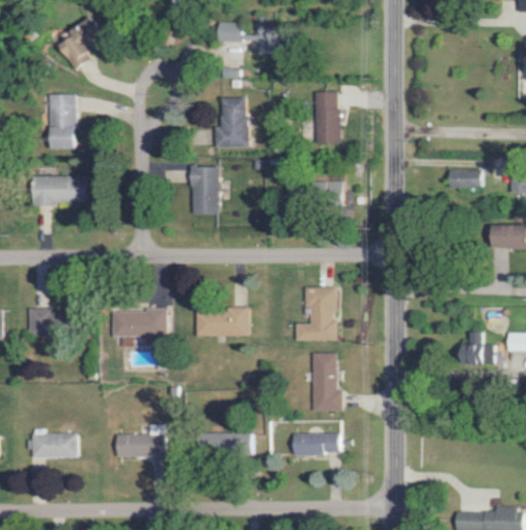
[(525,12),(525,0),(517,0),(518,14),(525,12)]
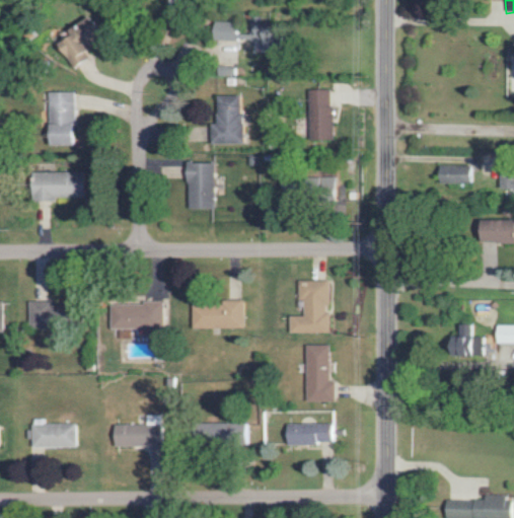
[(71,70),(89,60),(84,53),(104,42),(90,16),(77,23),(81,31),(57,46),(71,70)]
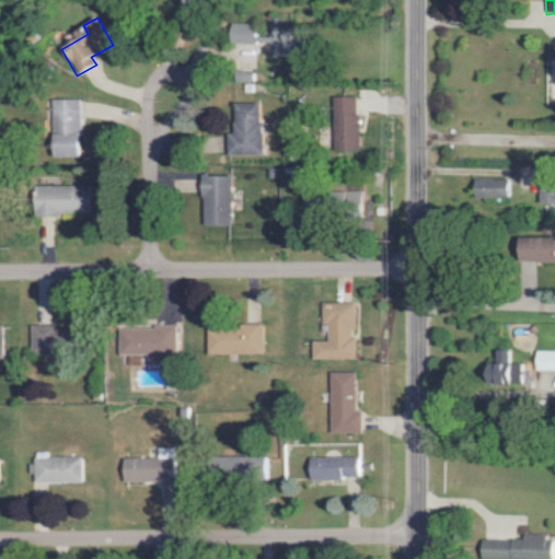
[(231,44),(278,44),(278,55),(309,55),(309,28),(289,28),(289,32),(277,32),(277,26),(267,26),(267,37),(257,37),(256,23),(231,24),(231,44)]
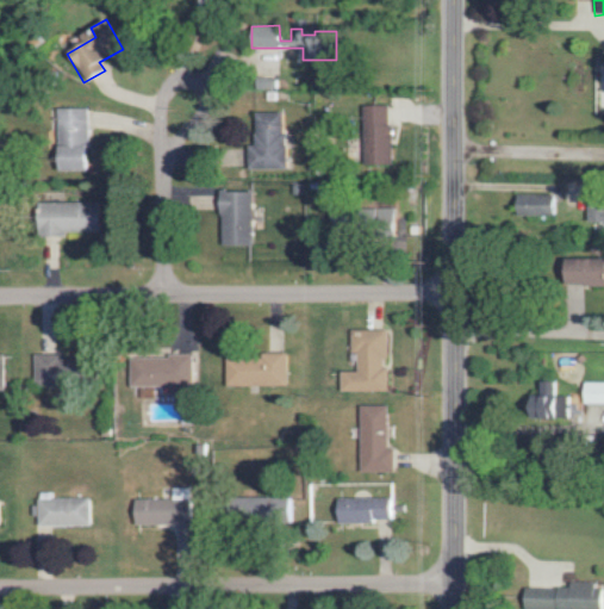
[(388,165),(390,106),(362,105),(361,165),(388,165)]
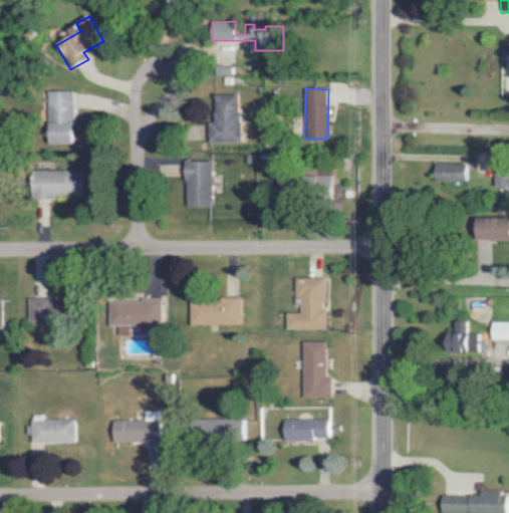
[(74,144),(72,91),(47,92),(49,145),(74,144)]
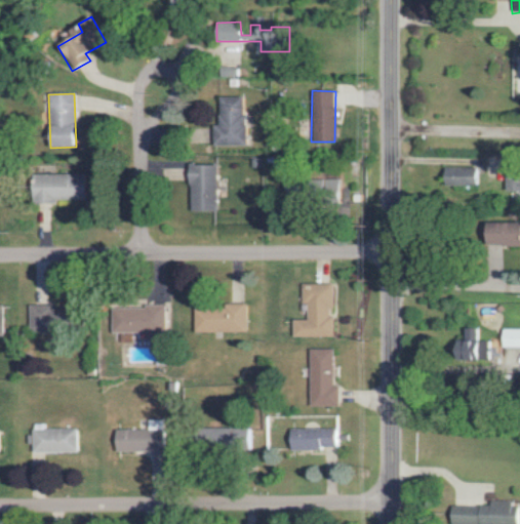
[(245,145),(244,97),(218,97),(220,125),(212,125),(212,146),(245,145)]
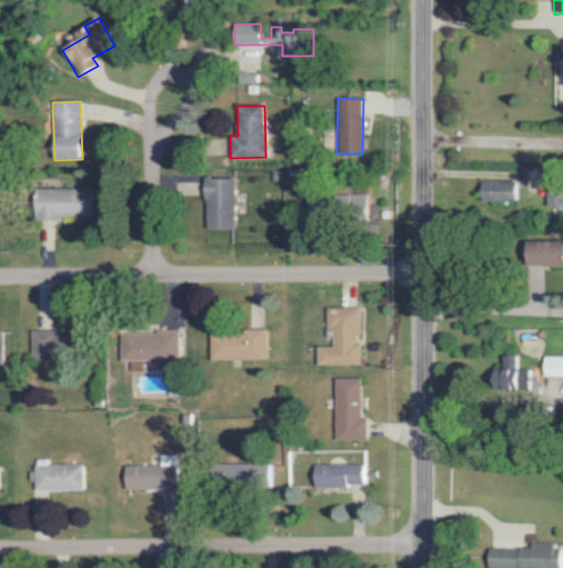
[(562,208),(562,176),(545,176),(545,207),(562,208)]
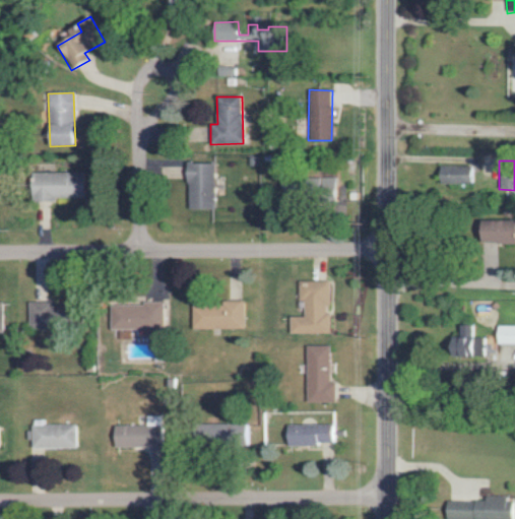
[(214,209),(214,164),(188,164),(187,209),(214,209)]
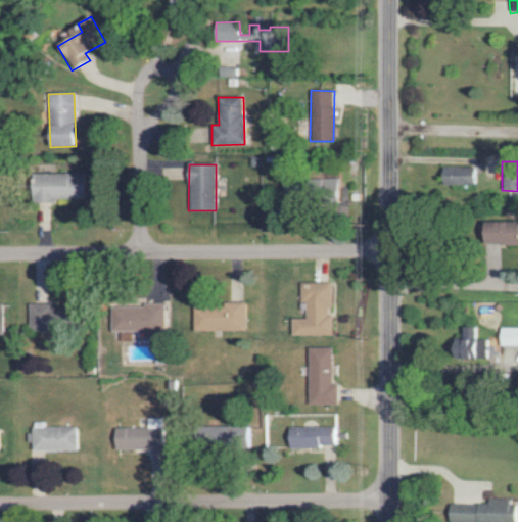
[(442,185),(474,185),(475,169),(443,168),(442,185)]
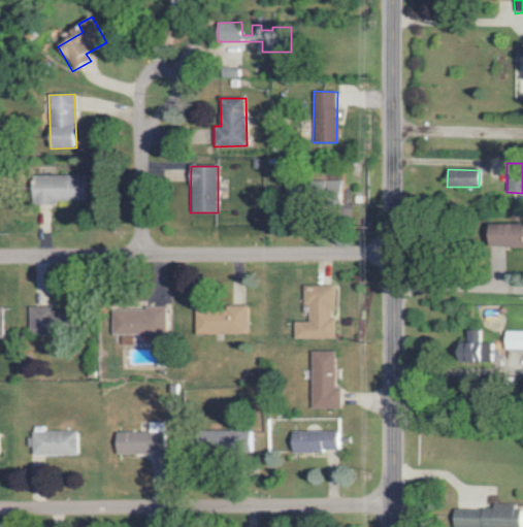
[(32,174),(31,202),(86,203),(86,175),(32,174)]
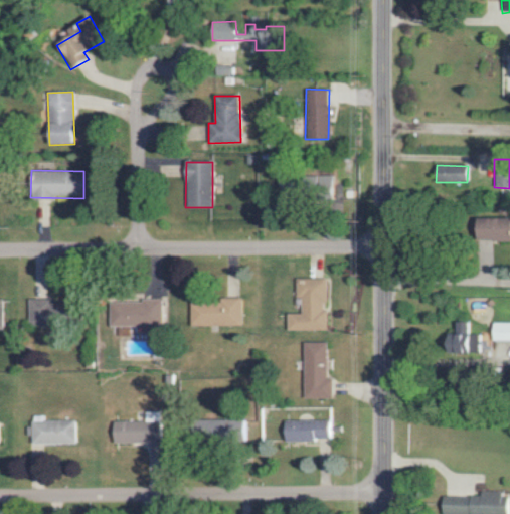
[(509,241),(509,217),(480,217),(480,240),(509,241)]
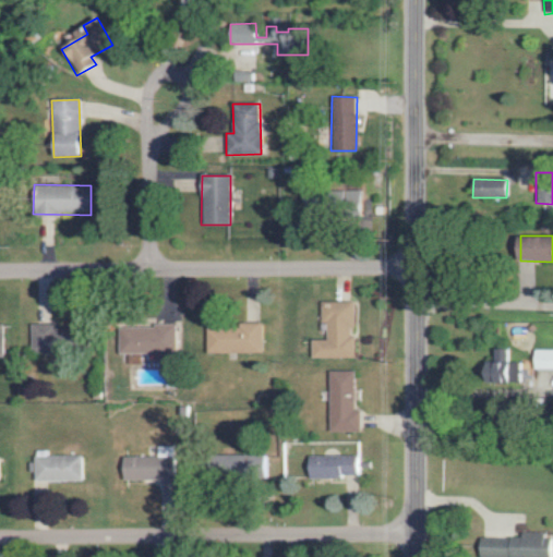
[(310,340),(309,358),(351,359),(352,337),(351,337),(351,303),(320,303),(319,323),(324,324),(324,340),(310,340)]
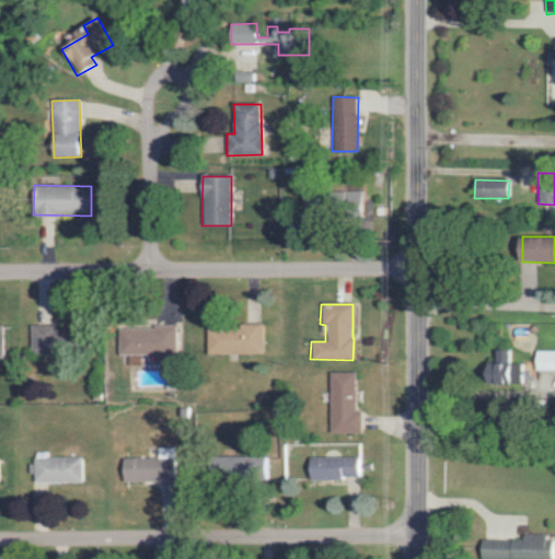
[(261,354),(261,325),(243,325),(243,328),(206,329),(206,354),(261,354)]
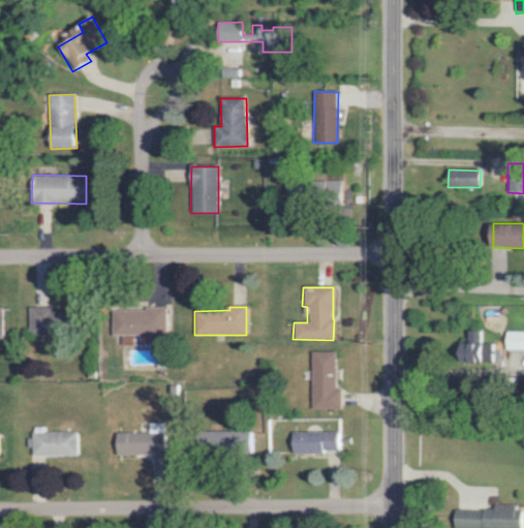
[(67,337),(68,311),(28,309),(27,336),(67,337)]
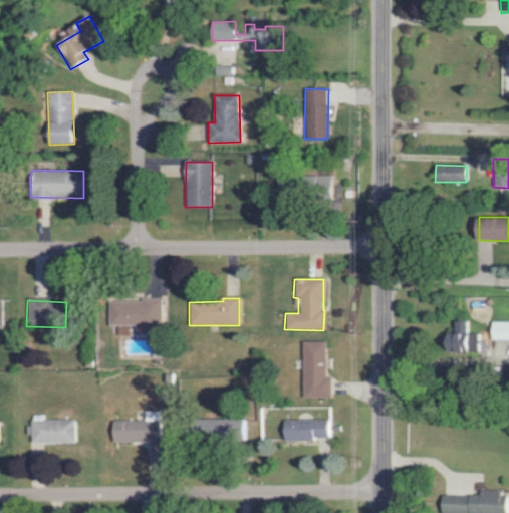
[(108,326),(161,325),(160,300),(107,301),(108,326)]
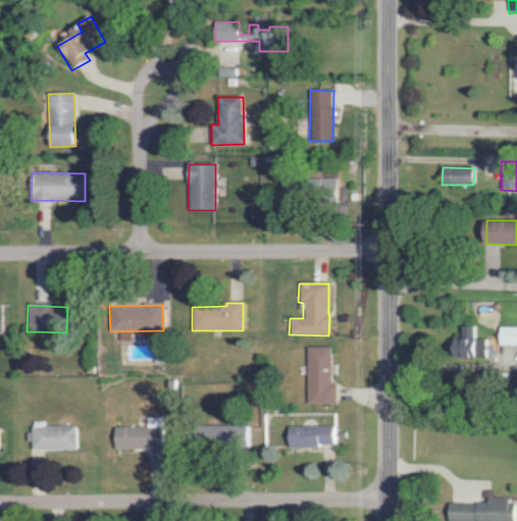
[(485,339),(473,340),(472,325),(460,325),(460,339),(454,339),(454,358),(486,358),(485,339)]
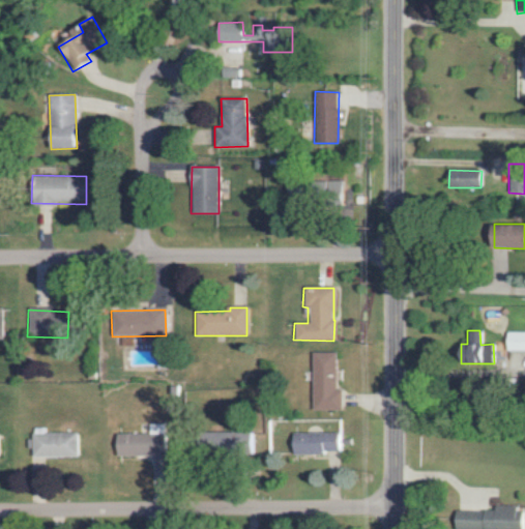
[(524,333),(504,332),(504,351),(524,351),(524,333)]
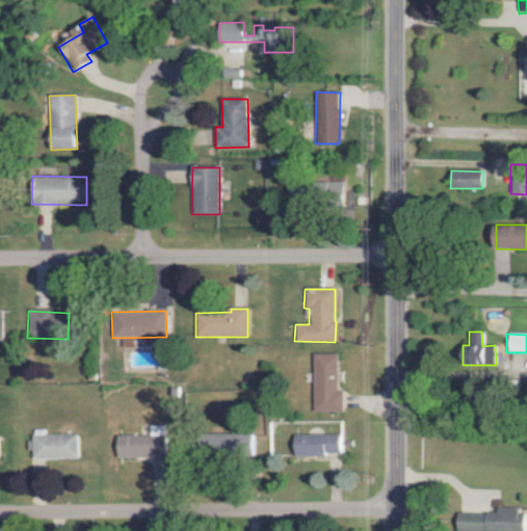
[(311,413),(341,412),(340,393),(335,393),(335,354),(311,354),(311,413)]
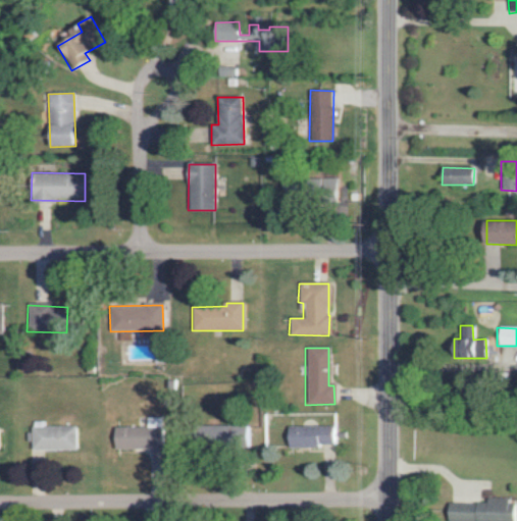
[(32,451),(75,450),(75,426),(32,427),(32,451)]
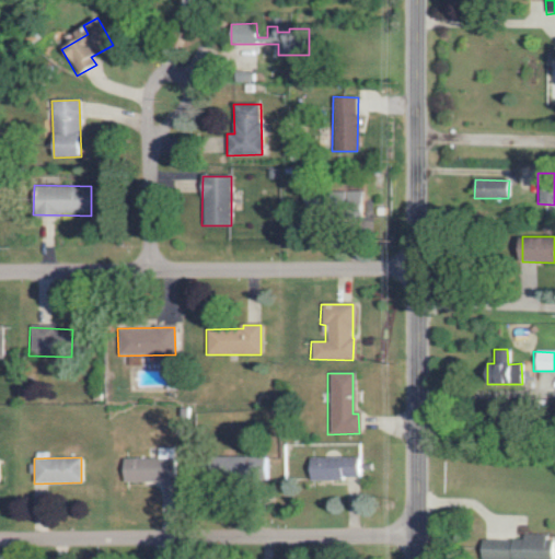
[(228,457),(227,474),(263,476),(264,458),(228,457)]
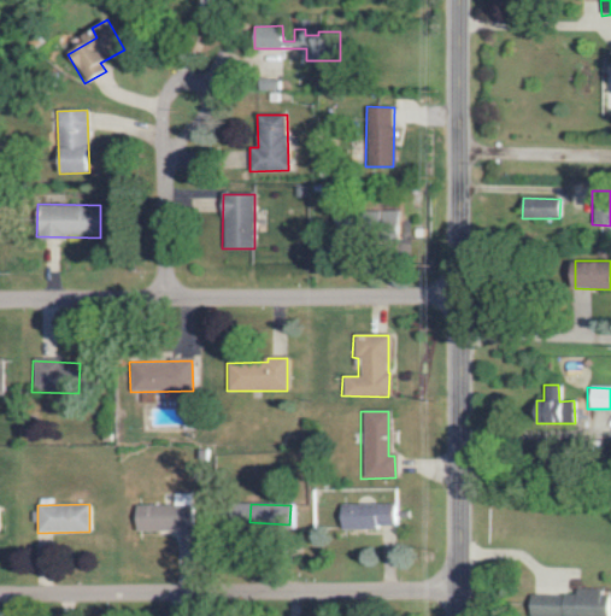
[(393,528),(393,504),(336,505),(336,528),(393,528)]
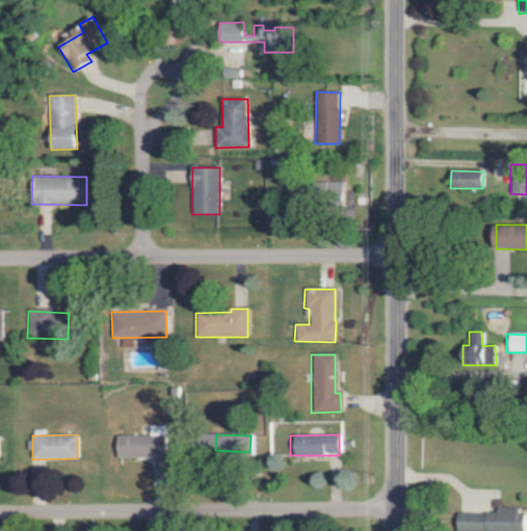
[(165,457),(164,435),(116,436),(117,458),(165,457)]
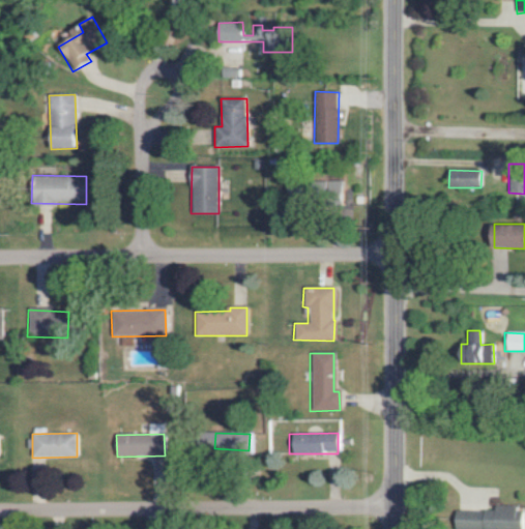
[(520,528),(520,512),(513,512),(513,510),(453,510),(451,528),(520,528)]
